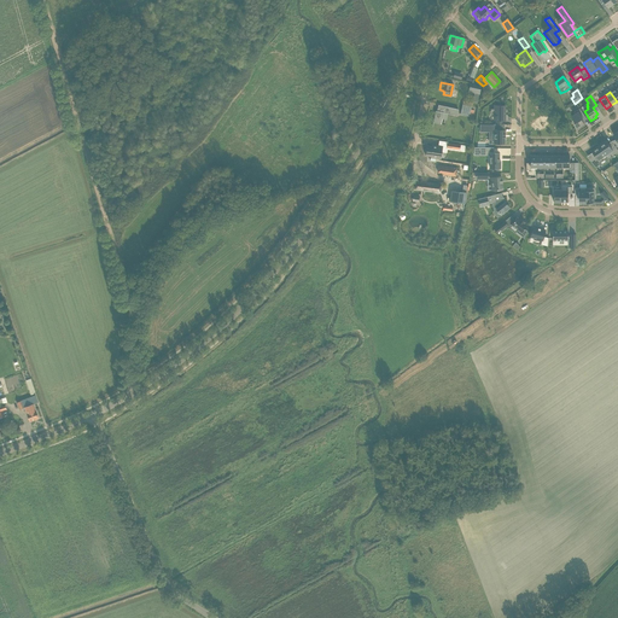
[(462,104),(460,115),(470,116),(470,114),(471,110),(471,106),(462,104)]
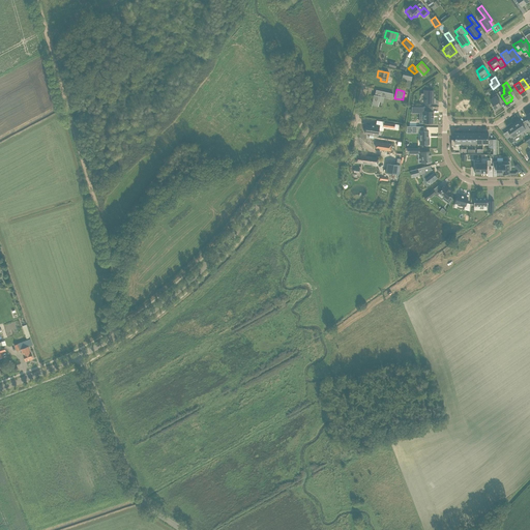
[(423,94),(423,98),(423,102),(424,102),(424,106),(430,107),(430,104),(433,104),(434,91),(427,90),(427,91),(423,91),(423,94)]
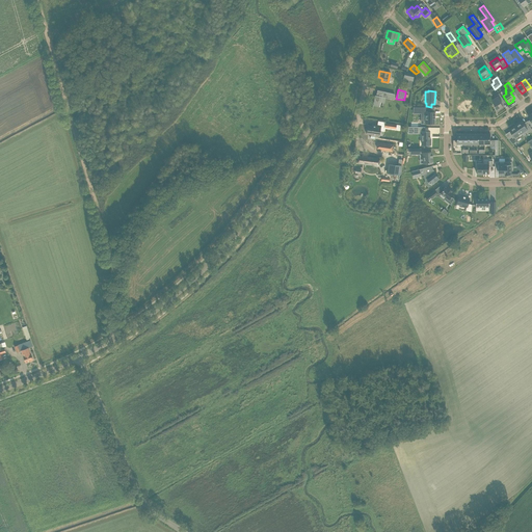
[(375,96),(373,106),(379,107),(381,98),(393,100),(394,95),(382,91),(381,95),(378,94),(378,95),(379,95),(378,97),(375,96)]
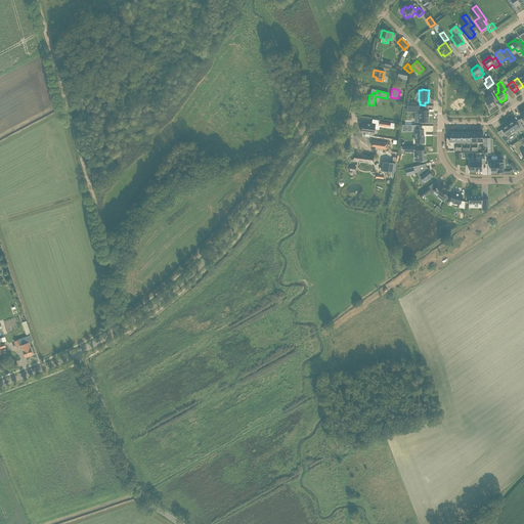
[(497,100),(491,92),(486,95),(488,97),(485,99),(487,101),(485,102),(488,105),(487,106),(488,110),(490,108),(490,110),(494,106),(495,106),(494,105),(495,104),(494,102),(497,100)]
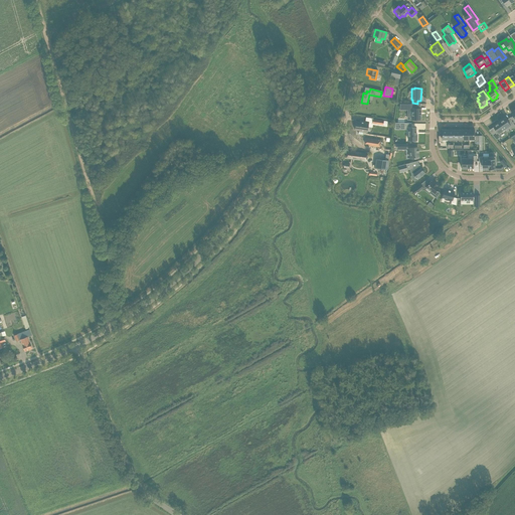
[(397,104),(396,109),(398,109),(398,111),(408,111),(408,120),(417,120),(417,115),(417,112),(417,109),(415,109),(415,104),(397,104)]
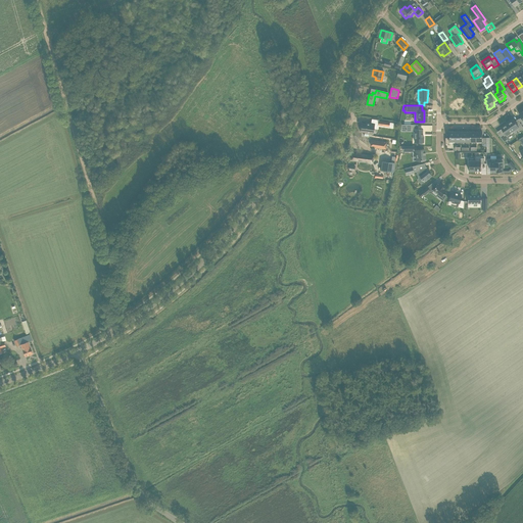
[(510,120),(507,122),(508,123),(507,123),(513,131),(517,129),(519,131),(522,128),(522,127),(519,122),(516,123),(513,119),(511,121),(510,120)]
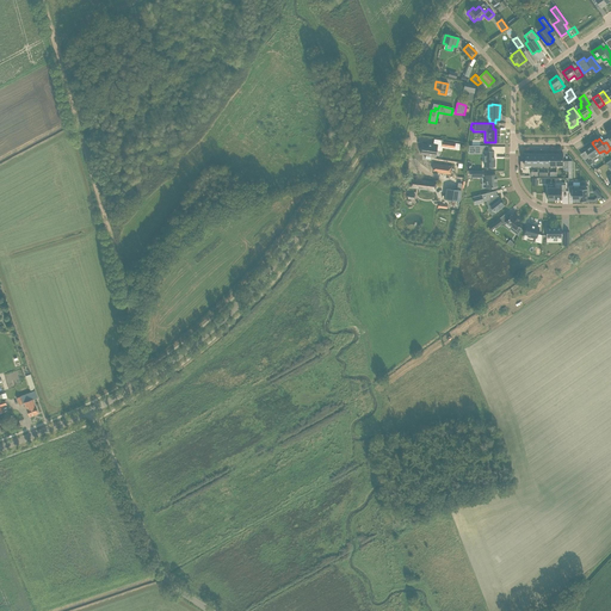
[(423,143),(420,154),(431,155),(431,156),(436,158),(438,144),(431,143),(431,144),(423,143)]
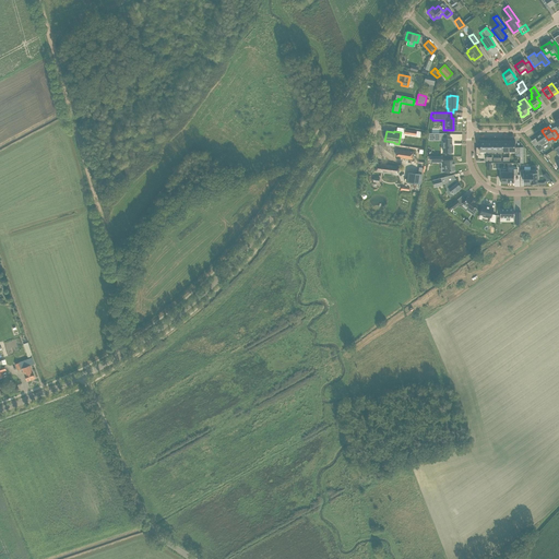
[(548,140),(542,131),(539,133),(539,132),(536,134),(536,135),(535,137),(540,143),(538,144),(537,143),(535,146),(539,152),(543,149),(542,147),(546,144),(545,142),(548,140)]
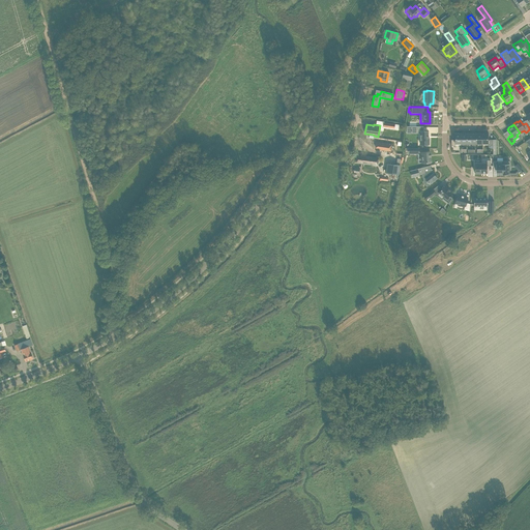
[(416,126),(416,131),(420,131),(419,144),(430,144),(430,138),(429,138),(428,138),(428,137),(429,137),(429,136),(428,136),(428,131),(423,131),(423,126),(416,126)]
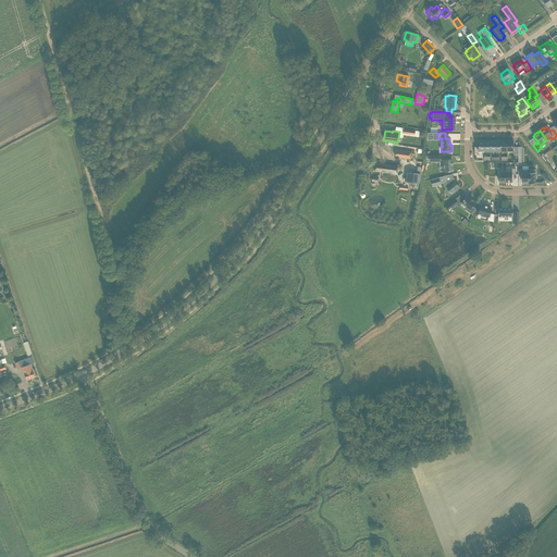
[(484,152),(484,140),(478,140),(478,147),(474,147),(474,153),(478,153),(478,152),(484,152)]
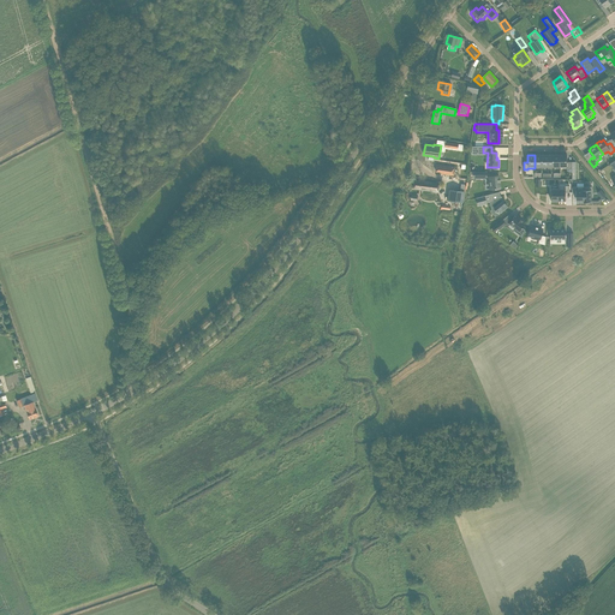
[(439,165),(437,172),(441,172),(441,173),(454,175),(455,168),(439,165)]
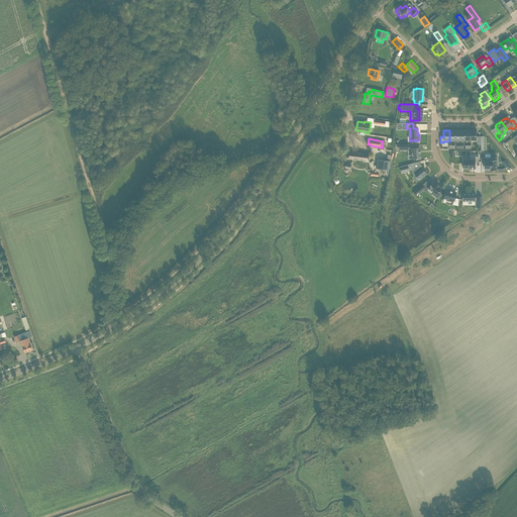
[(419,147),(411,148),(412,159),(420,158),(420,153),(420,150),(419,147)]
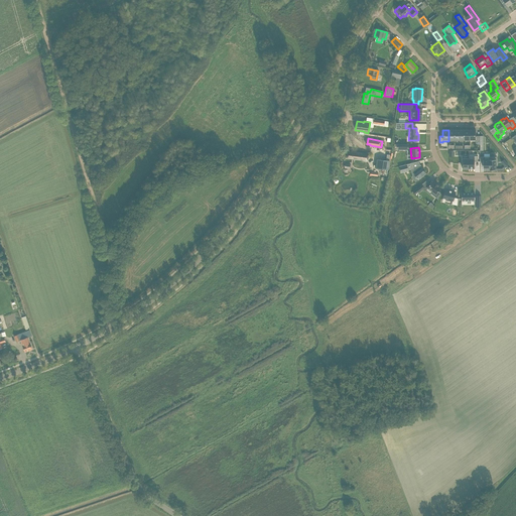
[(348,151),(347,158),(365,161),(367,161),(368,154),(366,153),(348,151)]
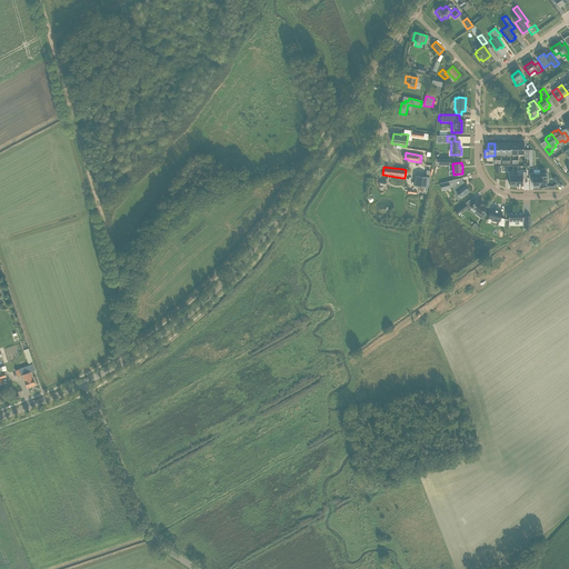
[(428,188),(430,171),(427,170),(426,177),(416,176),(413,186),(428,188)]
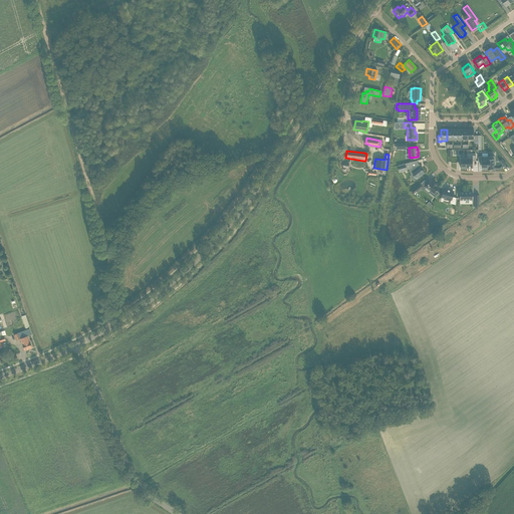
[(473,158),(467,158),(467,168),(473,168),(473,163),(476,163),(476,157),(473,157),(473,158)]
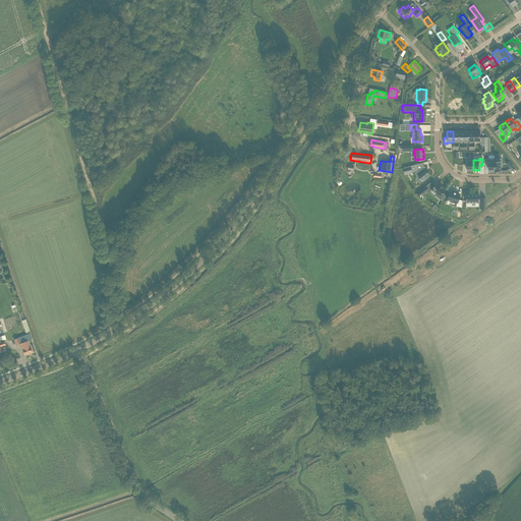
[(488,159),(484,159),(484,165),(488,165),(488,171),(495,171),(495,161),(488,161),(488,159)]
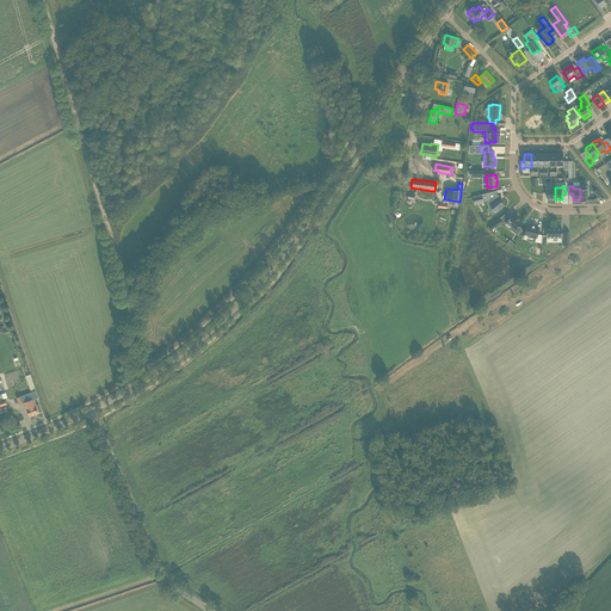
[(489,192),(473,197),(475,204),(477,204),(477,203),(483,202),(486,201),(488,201),(489,207),(491,207),(495,213),(504,205),(500,202),(499,201),(499,199),(498,195),(497,196),(491,197),(489,192)]
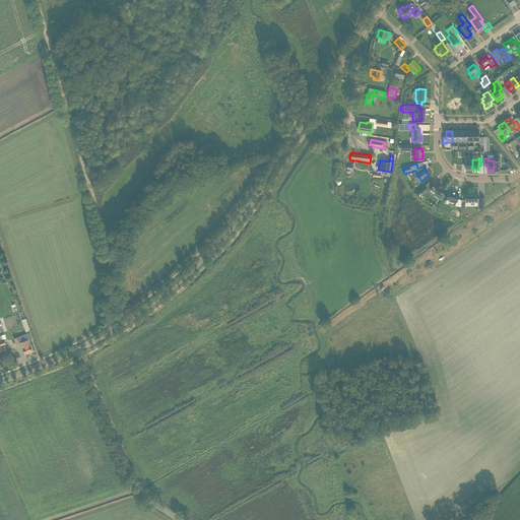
[(435,183),(430,190),(435,194),(434,195),(441,200),(444,195),(441,193),(443,190),(441,188),(441,187),(438,184),(437,185),(435,183)]
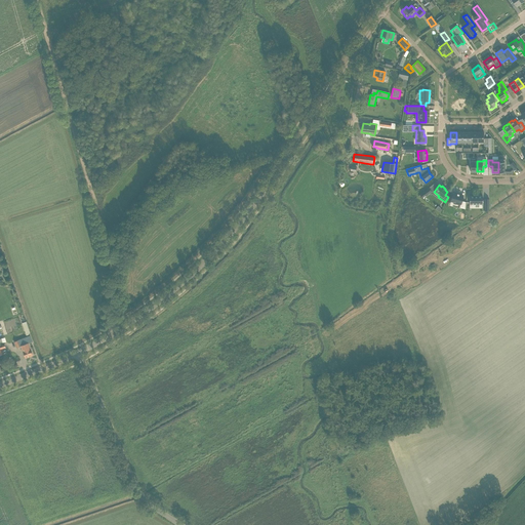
[(465,208),(466,201),(462,200),(463,195),(453,193),(451,201),(460,204),(459,207),(465,208)]
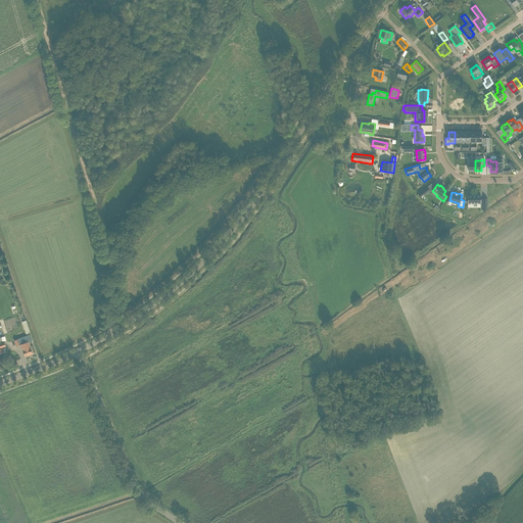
[(467,203),(472,203),(472,206),(477,206),(477,203),(480,203),(480,195),(467,195),(467,203)]
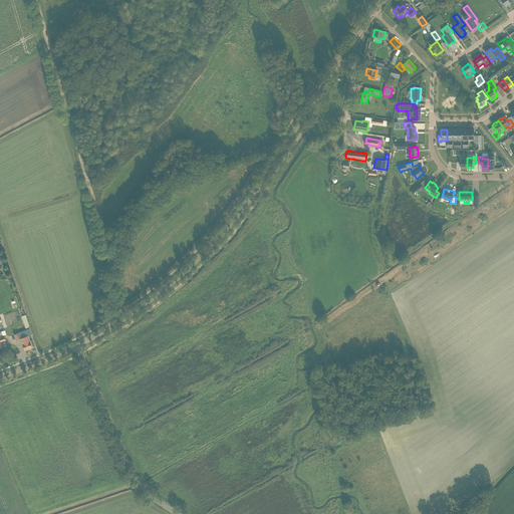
[(27,336),(31,334),(29,329),(17,333),(15,334),(17,340),(20,338),(23,346),(25,350),(32,348),(30,343),(27,336)]
